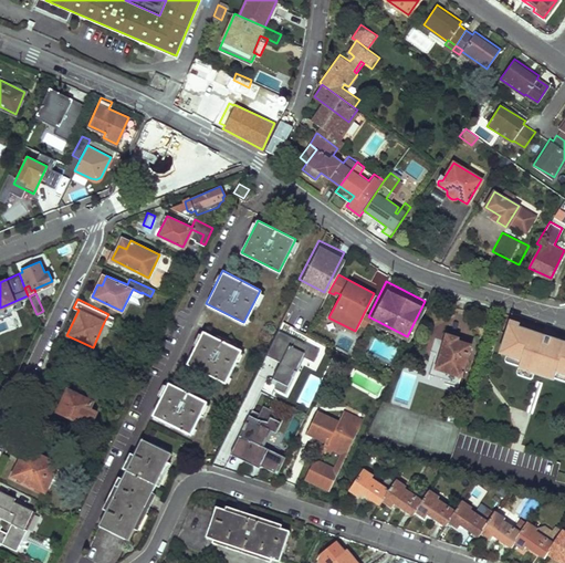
[(108,314),(104,322),(112,326),(116,318),(108,314)]
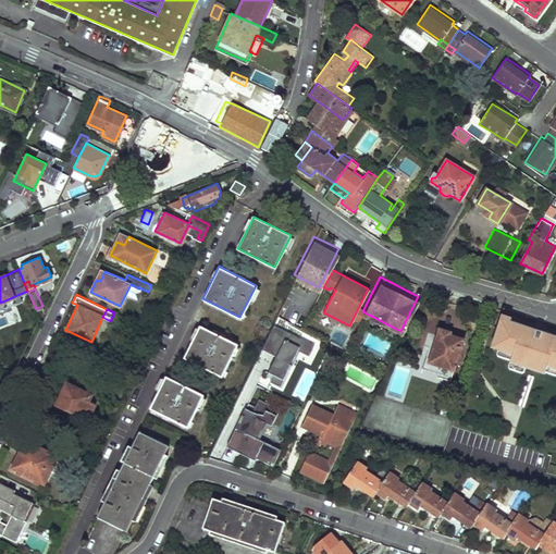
[(555,335),(547,333),(545,340),(540,337),(542,332),(543,330),(538,328),(536,330),(534,336),(531,334),(532,329),(502,319),(493,346),(498,347),(511,352),(510,358),(509,360),(524,366),(545,372),(546,370),(548,364),(555,366),(555,335)]
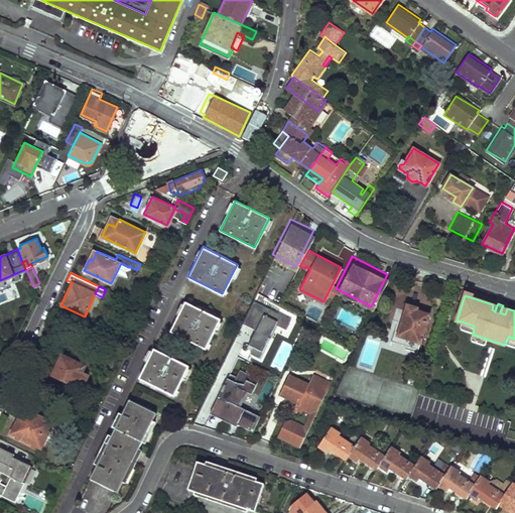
[(243,353),(260,360),(276,323),(286,327),(291,315),(252,299),(242,322),(254,327),(243,353)]
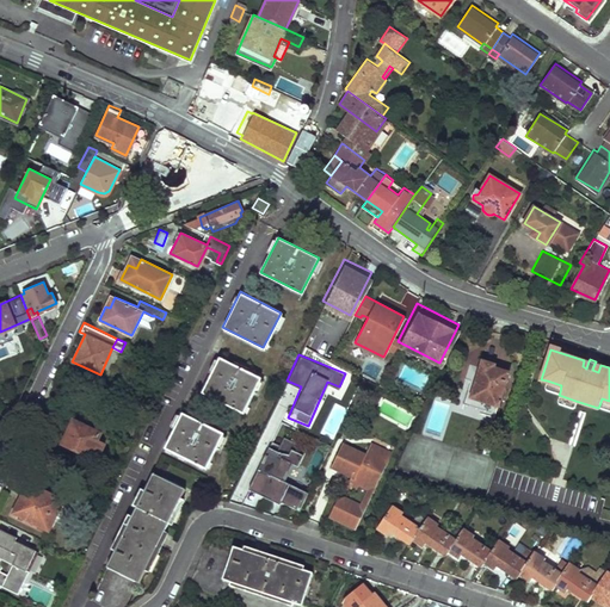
[(219,357),(202,392),(242,413),(259,378),(219,357)]
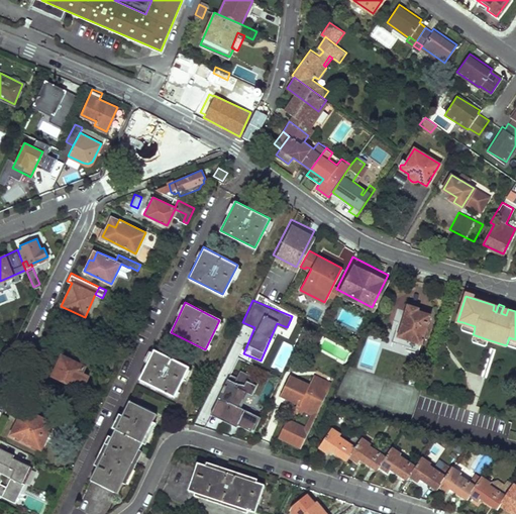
[(401,313),(392,340),(398,341),(400,335),(412,339),(409,347),(419,351),(430,314),(417,310),(418,307),(408,305),(406,314),(401,313)]
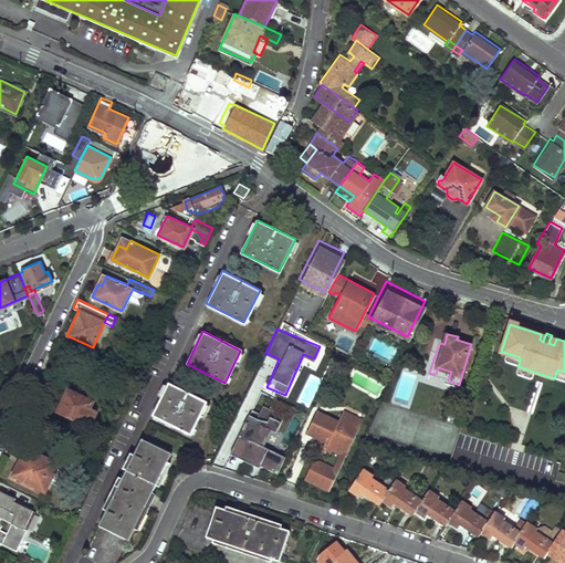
[(519,364),(520,357),(506,353),(504,360),(519,364)]
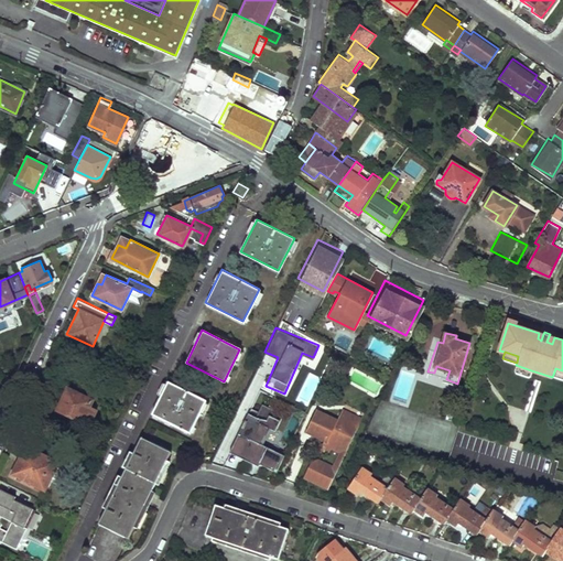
[(531,370),(516,365),(515,370),(530,376),(531,370)]
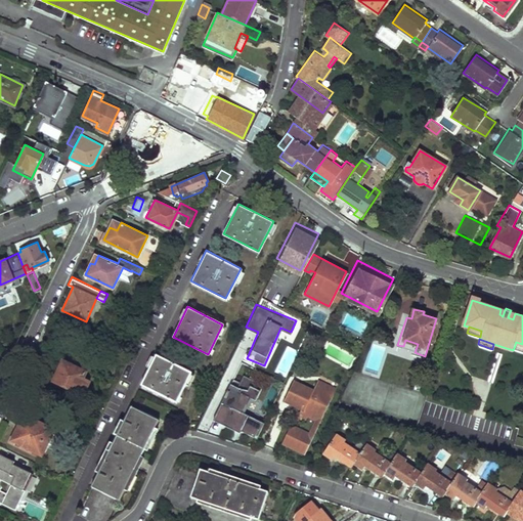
[(156,352),(140,383),(176,400),(190,371),(156,352)]
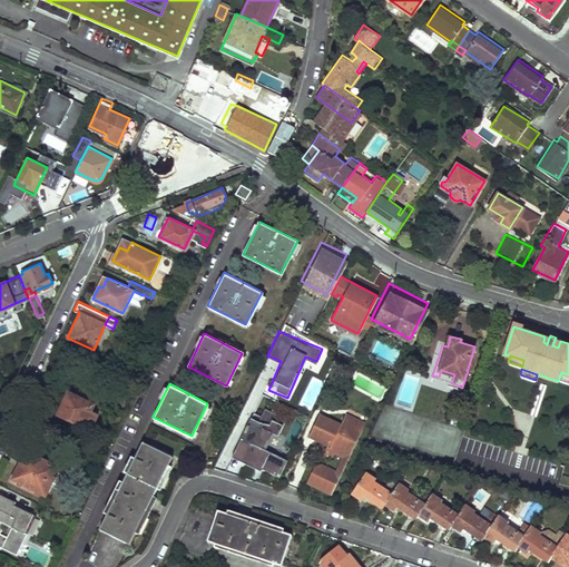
[(70,392),(59,414),(84,427),(86,420),(94,424),(98,414),(90,411),(95,404),(70,392)]
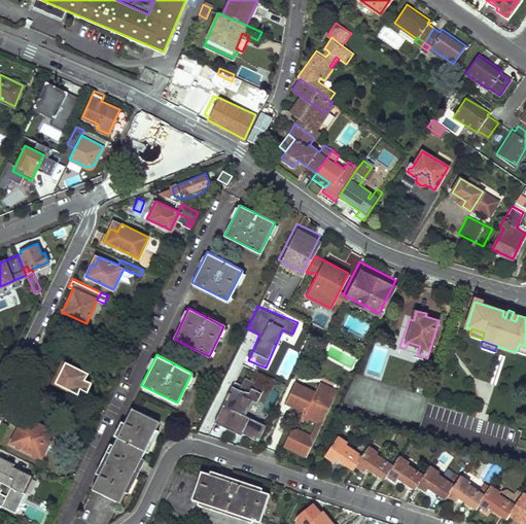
[(237,374),(218,423),(258,439),(265,422),(249,417),(263,384),(237,374)]
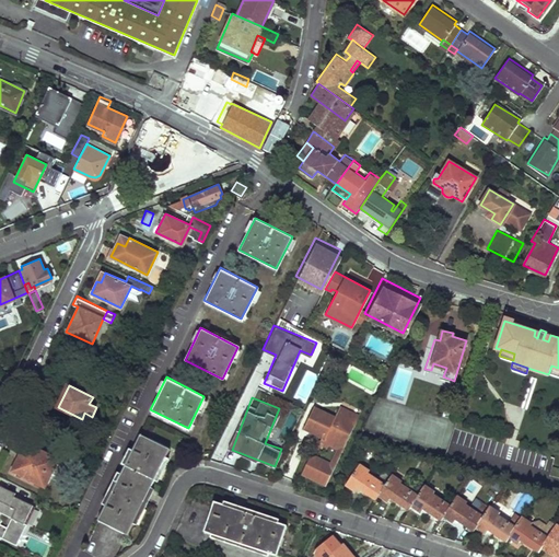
[(358,417),(339,407),(337,414),(316,403),(305,424),(324,432),(322,437),(324,443),(328,445),(330,441),(339,445),(333,460),(317,452),(311,454),(303,470),(326,480),(358,417)]
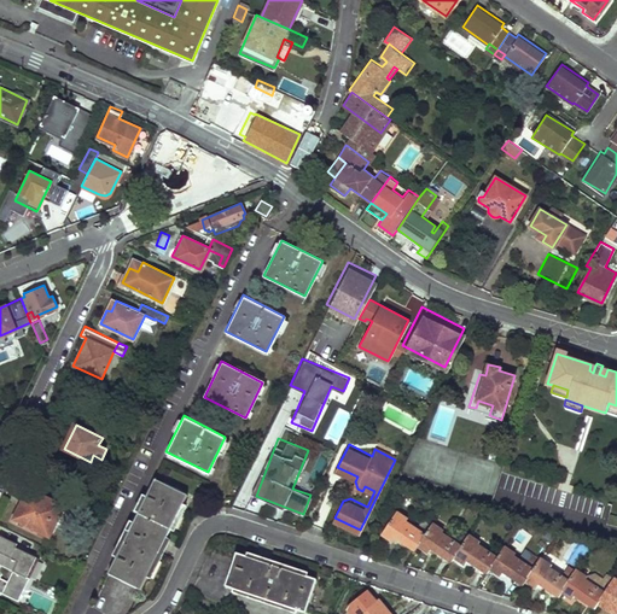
[(399,455),(378,444),(374,449),(395,460),(399,455)]
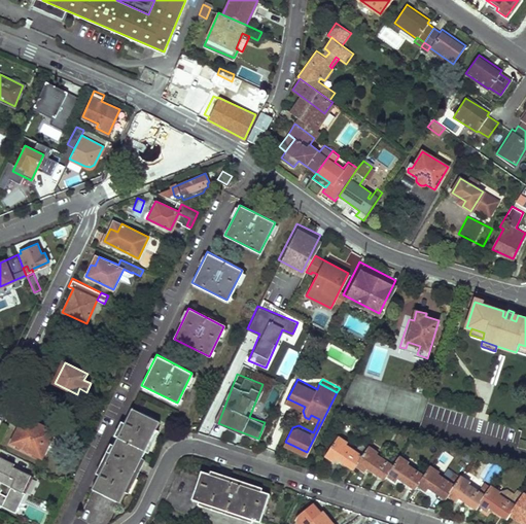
[(132,407),(92,487),(118,500),(160,420),(132,407)]
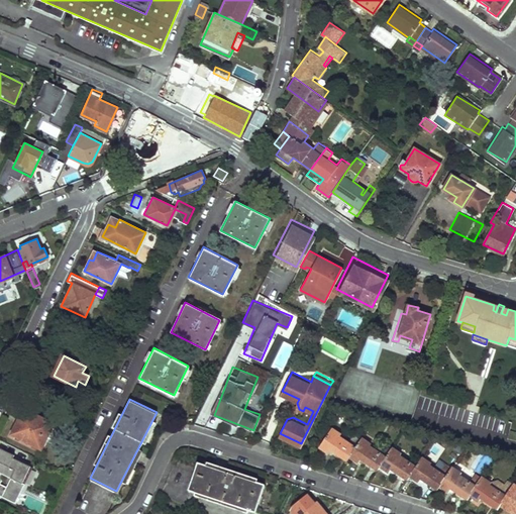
[(22,409),(11,434),(41,448),(53,424),(22,409)]
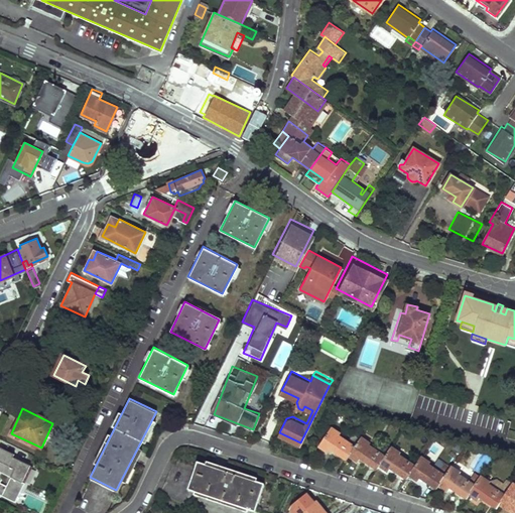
[(318,443),(327,450),(330,445),(346,457),(349,453),(360,435),(354,430),(348,439),(339,433),(341,430),(331,424),(318,443)]
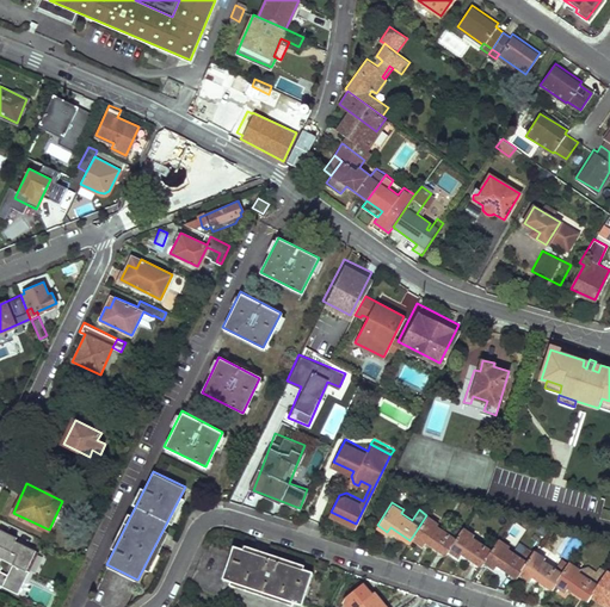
[(609,505),(603,503),(599,513),(609,515),(609,505)]
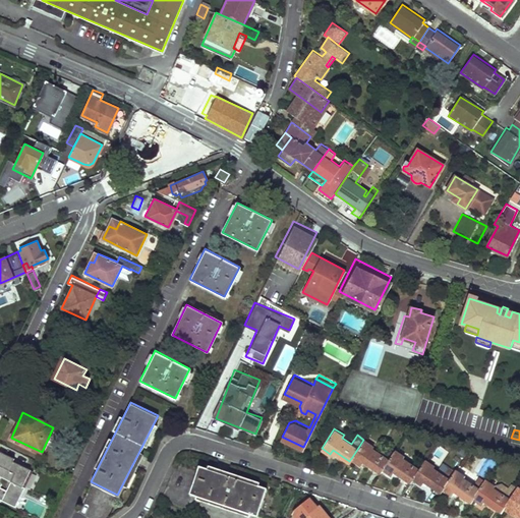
[(363,440),(352,457),(360,463),(363,460),(379,471),(382,467),(395,448),(396,447),(393,444),(389,449),(386,447),(382,453),(372,447),(373,445),(364,439),(363,440)]
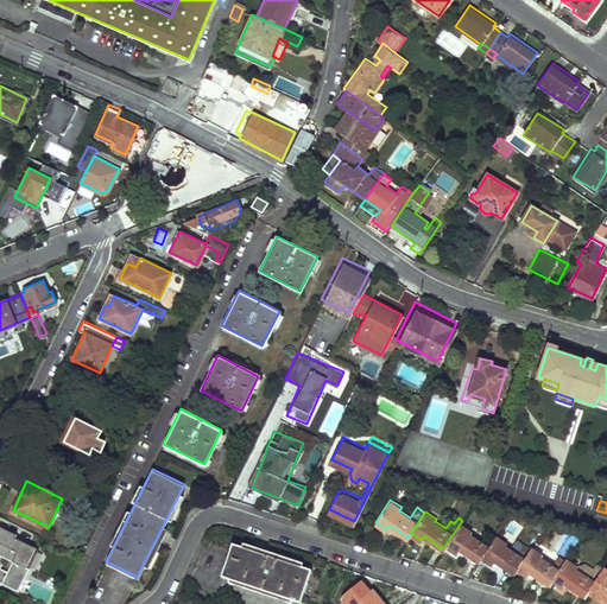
[(461,522),(446,545),(456,552),(459,548),(478,561),(480,557),(487,546),(469,533),(470,529),(461,522)]
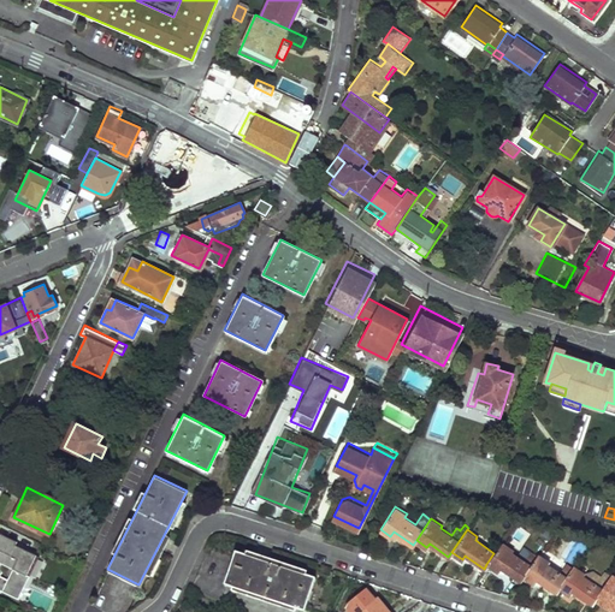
[(0,590),(17,599),(36,557),(15,546),(16,541),(0,534),(0,590)]
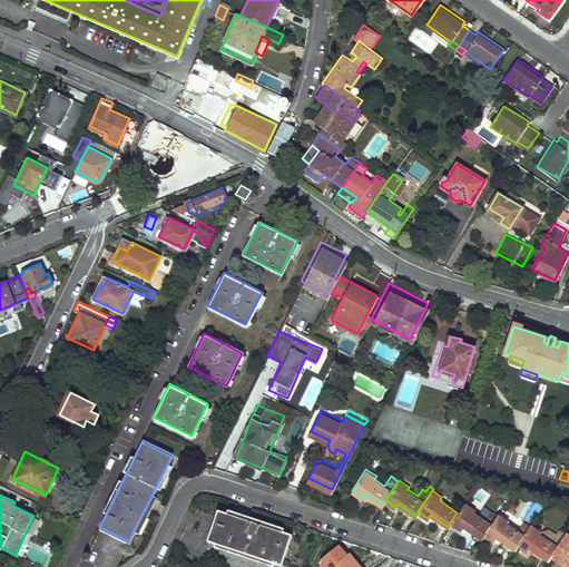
[(457,512),(450,522),(460,528),(463,524),(482,537),(484,533),(490,524),(472,511),(474,508),(464,501),(457,512)]
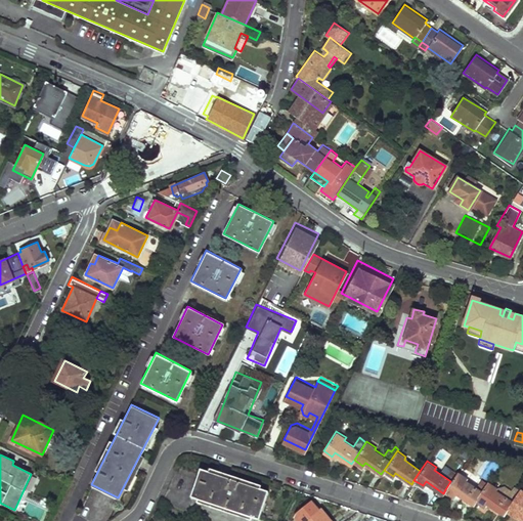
[(201,468),(191,494),(257,516),(267,489),(201,468)]
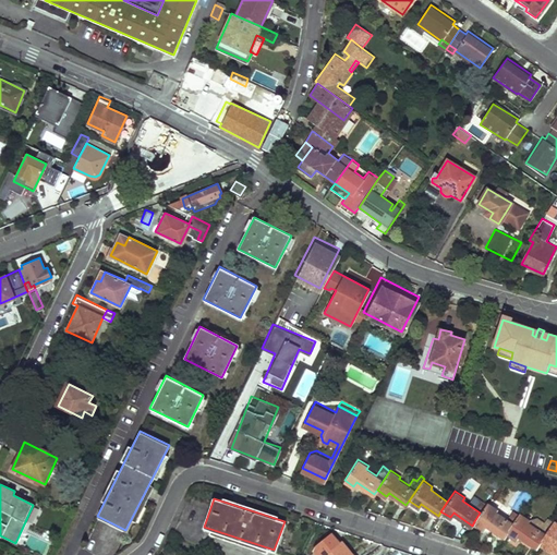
[(487,502),(480,513),(474,521),(483,528),(486,523),(505,535),(507,531),(519,513),(511,507),(505,517),(495,510),(497,508),(487,502)]
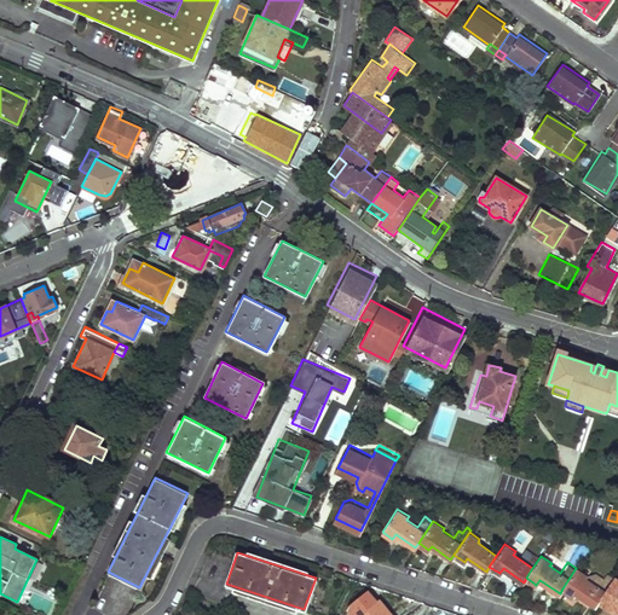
[(576,568),(562,589),(573,596),(575,592),(595,605),(599,601),(611,582),(607,580),(602,589),(585,578),(588,574),(577,567),(576,568)]
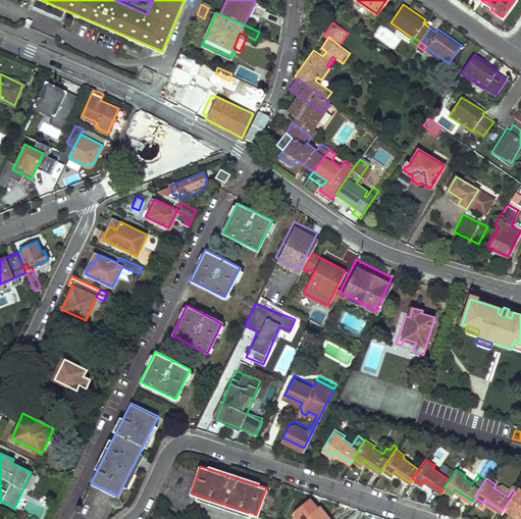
[(515,491),(505,507),(513,513),(516,508),(520,511),(520,486),(519,485),(515,491)]
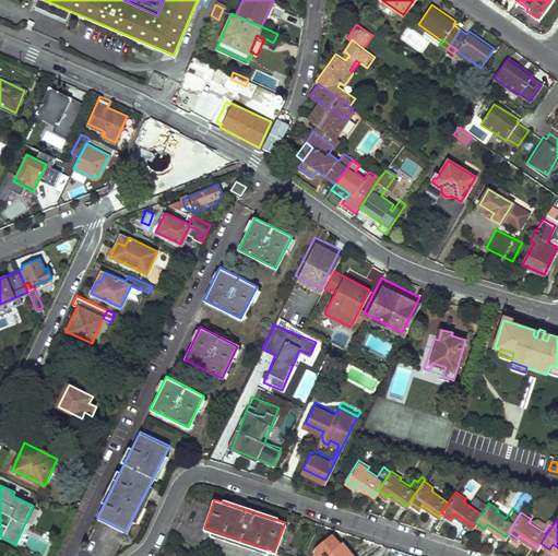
[(323,555),(354,555),(342,541),(340,543),(332,533),(318,545),(325,555),(323,555)]
